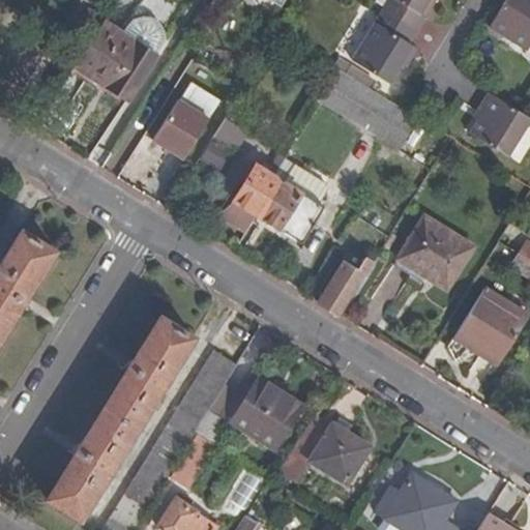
[(374,0),(364,16),(374,22),(350,60),(389,85),(402,66),(406,69),(418,50),(410,43),(437,0),(374,0)]
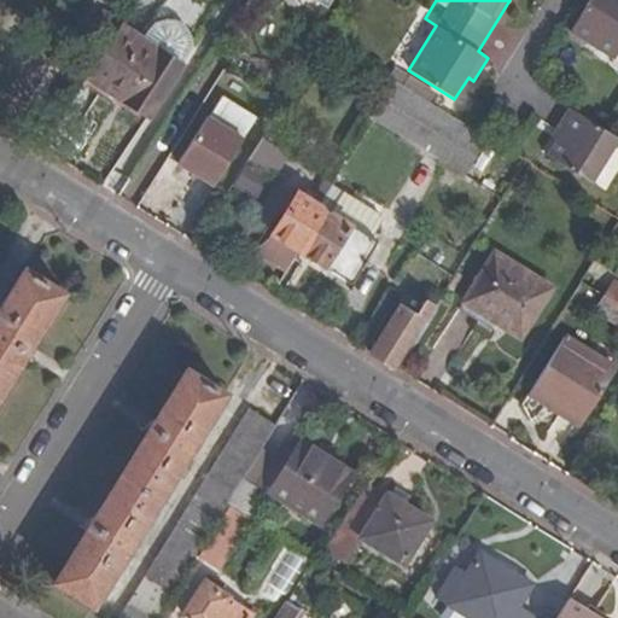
[(617,0),(589,0),(570,33),(614,60),(617,54),(617,0)]
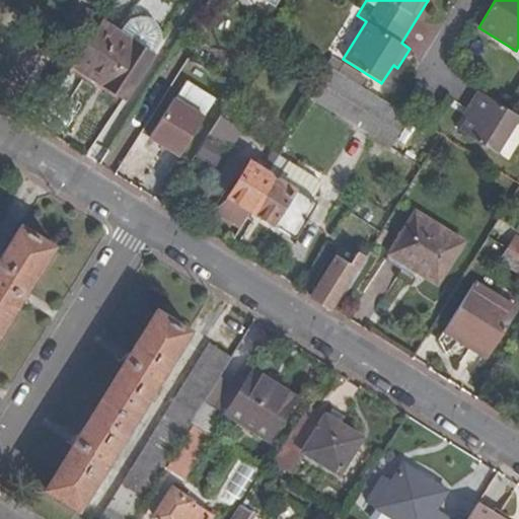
[(66,40),(82,50),(101,19),(85,9),(66,40)]
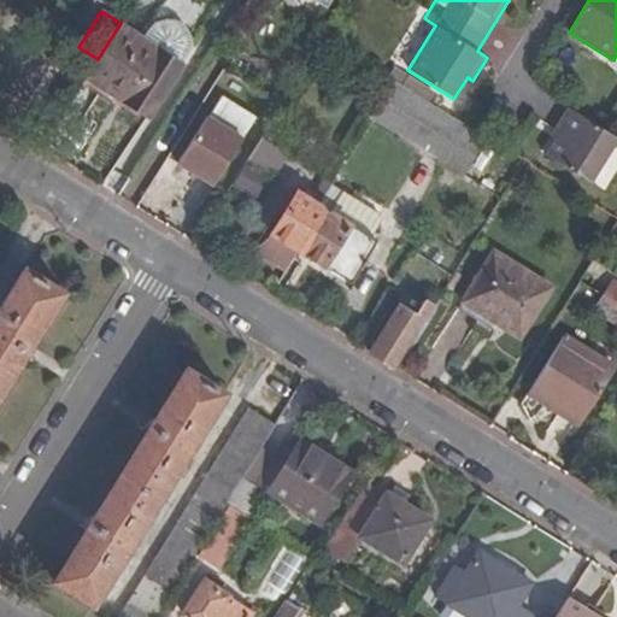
[(153,23),(144,37),(160,48),(157,54),(178,69),(189,56),(193,47),(192,37),(191,33),(187,25),(182,22),(177,19),(165,19),(153,23)]
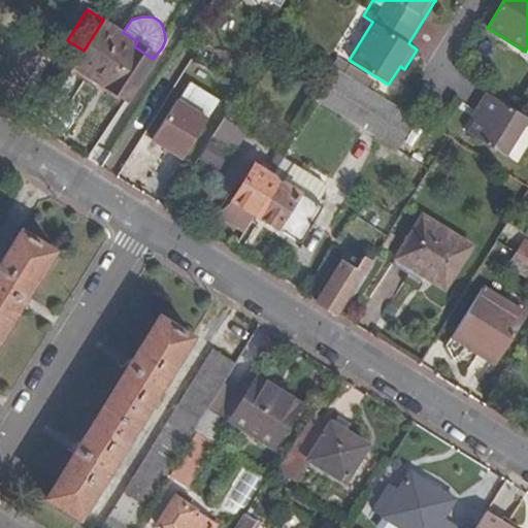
[(108,85),(105,90),(125,102),(153,59),(134,46),(137,41),(123,32),(103,20),(84,51),(72,68),(101,87),(104,81),(108,85)]
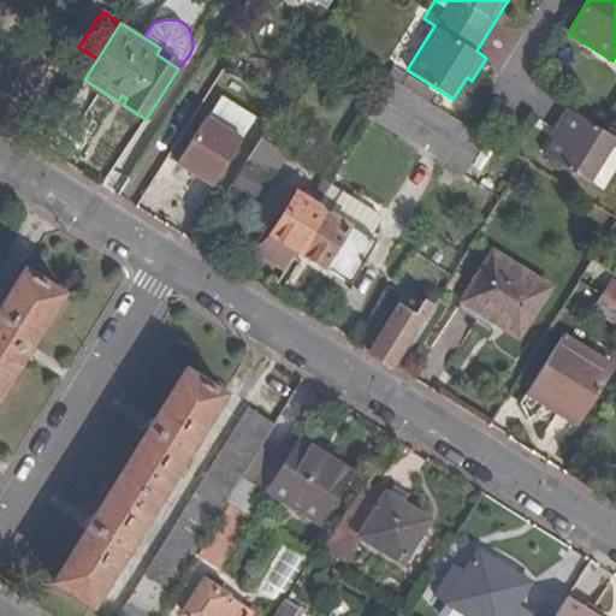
[(367,116),(422,150),(427,142),(391,120),(410,90),(390,78),(367,116)]
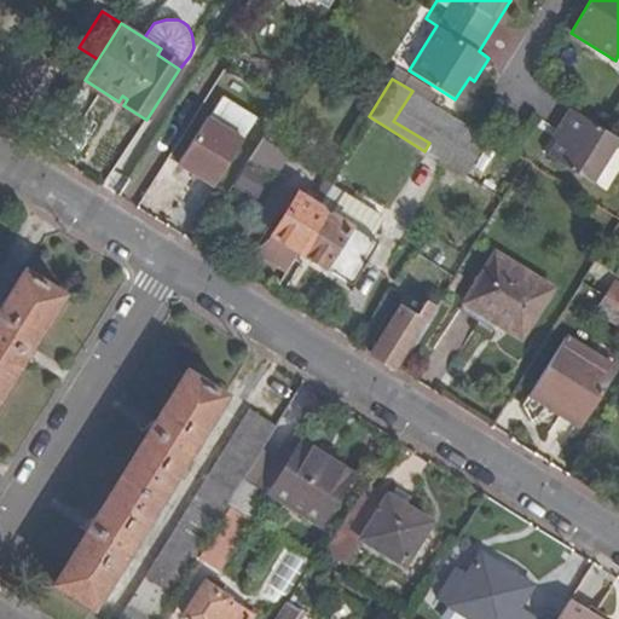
[(429,143),(424,151),(466,177),(489,139),(412,91),(393,121),(429,143)]
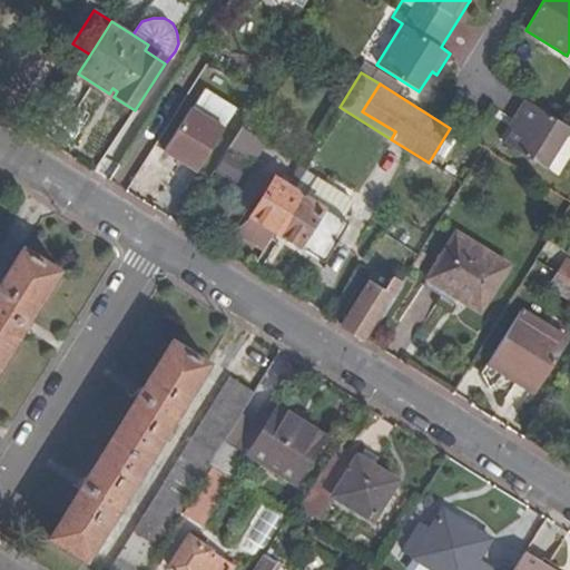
[(199,112),(188,105),(161,148),(197,170),(235,108),(212,94),(199,112)]
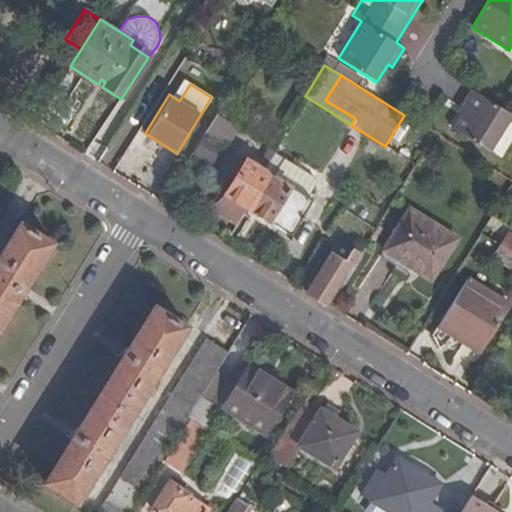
[(460,115),(452,129),(491,153),(511,118),(511,114),(471,88),(456,113),(460,115)]
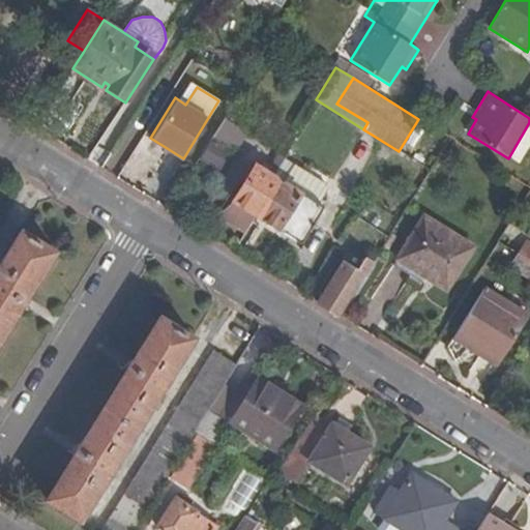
[(235,100),(225,117),(232,122),(242,106),(235,100)]
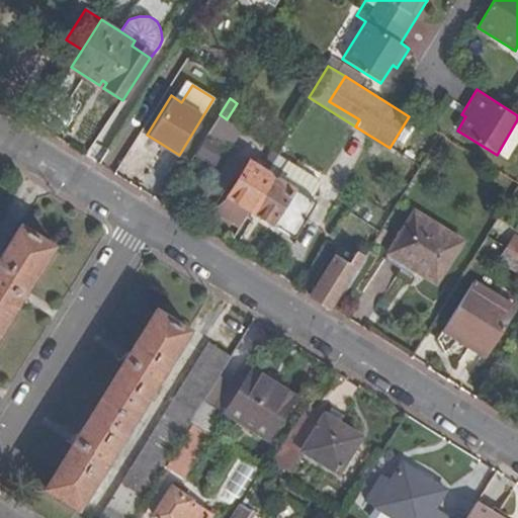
[(227,119),(220,114),(207,134),(231,150),(242,132),(227,119)]
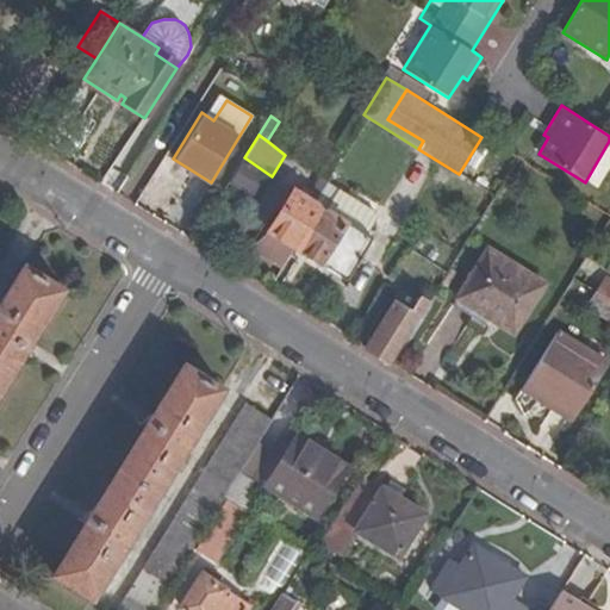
[(246,167),(234,186),(254,198),(265,178),(246,167)]
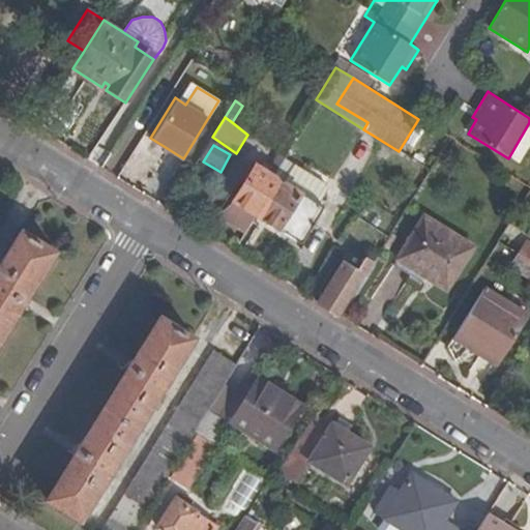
[(254,214),(274,178),(286,158),(278,153),(266,173),(254,166),(235,198),(230,196),(221,211),(223,216),(244,231),(254,214)]
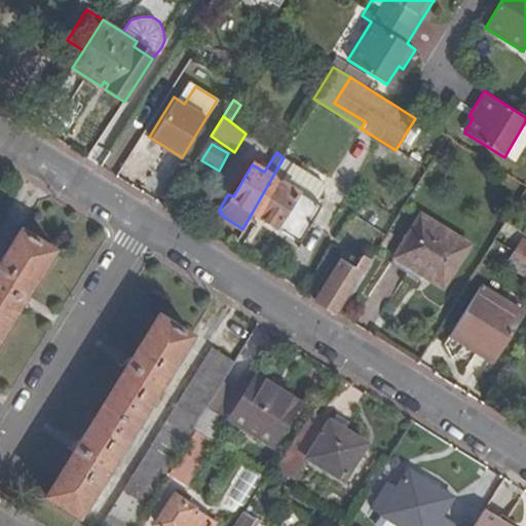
[(292,163),(280,182),(315,202),(325,188),(324,183),(292,163)]
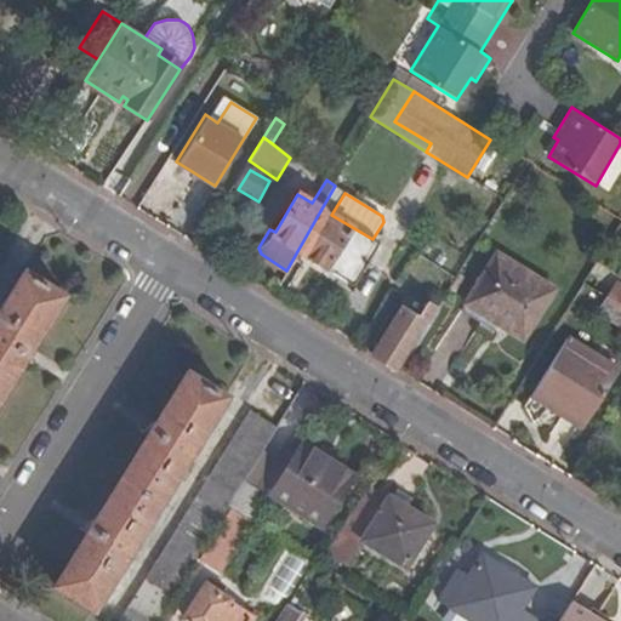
[(322,209),(297,251),(353,285),(379,243),(372,239),(331,215),(322,209)]
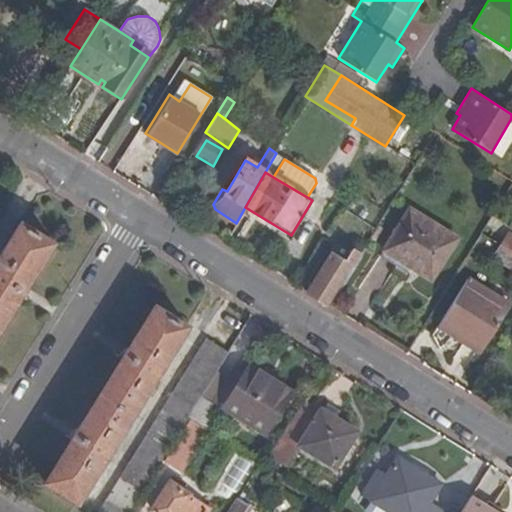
[(422,256),(440,267),(457,239),(409,209),(383,250),(414,269),(422,256)]
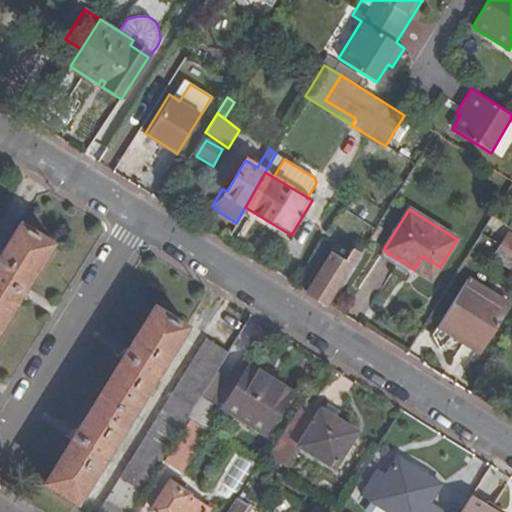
[(0,328),(53,243),(20,223),(0,255),(0,328)]
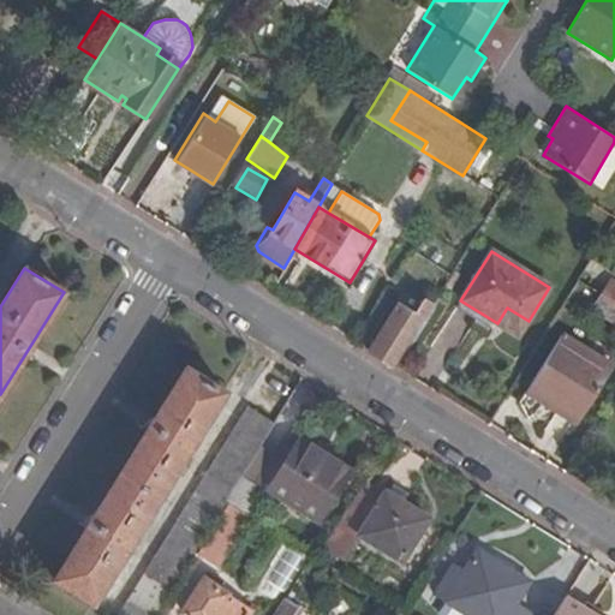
[(571,292),(595,308),(602,296),(578,280),(571,292)]
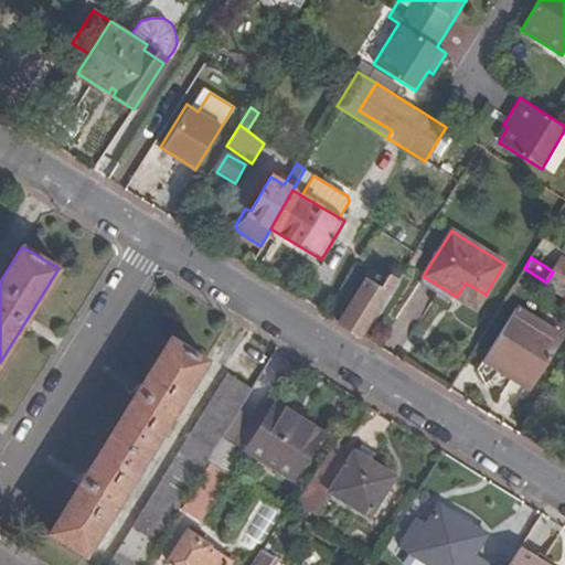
[(553,272),(564,278),(564,259),(562,258),(553,272)]
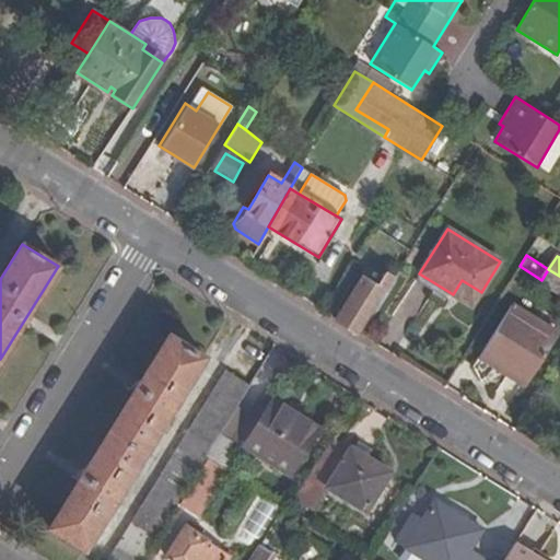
[(559,276),(548,269),(541,280),(540,282),(559,294),(559,276)]
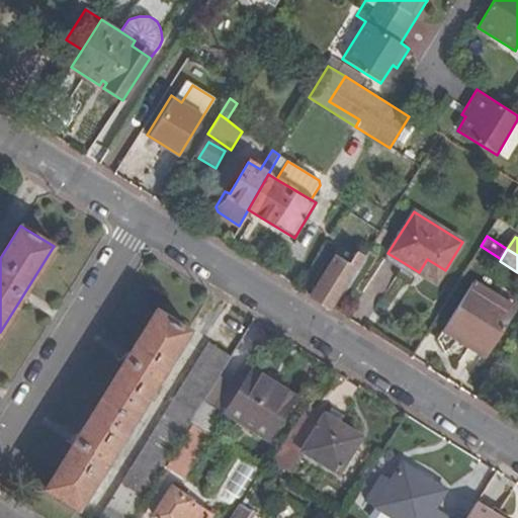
[(348,264),(335,256),(311,295),(332,309),(364,257),(356,252),(348,264)]
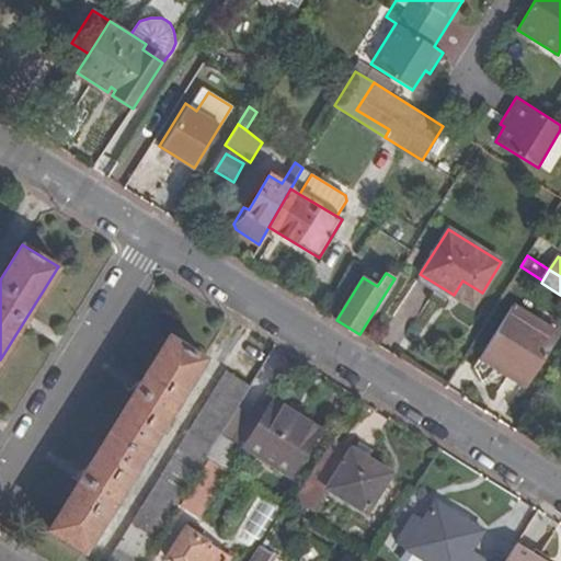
[(472,307),(482,293),(462,281),(454,295),(472,307)]
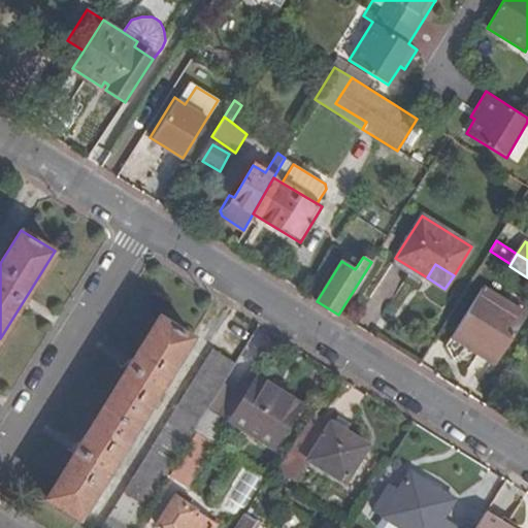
[(455,331),(499,359),(527,315),(483,287),(455,331)]
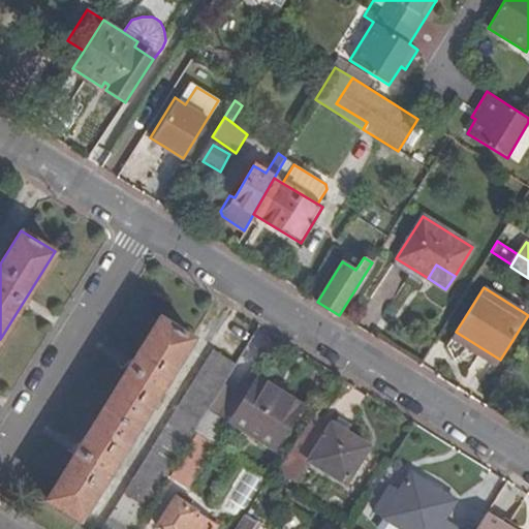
[(81,520),(193,338),(159,317),(45,498),(81,520)]
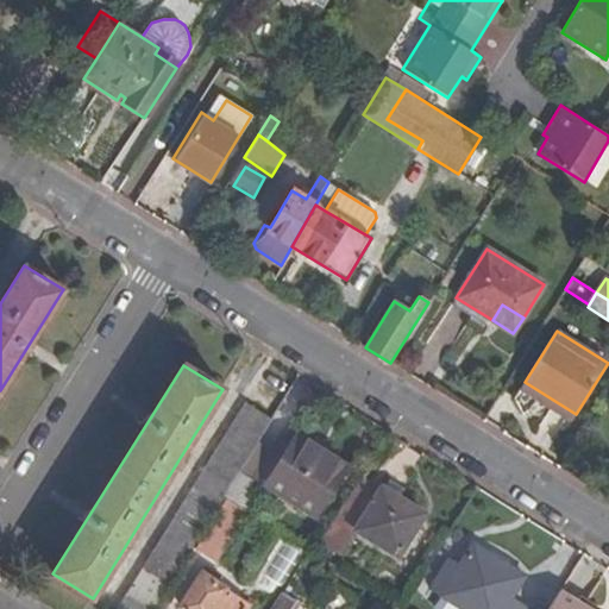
[(571,421),(576,414),(525,382),(520,389),(571,421)]
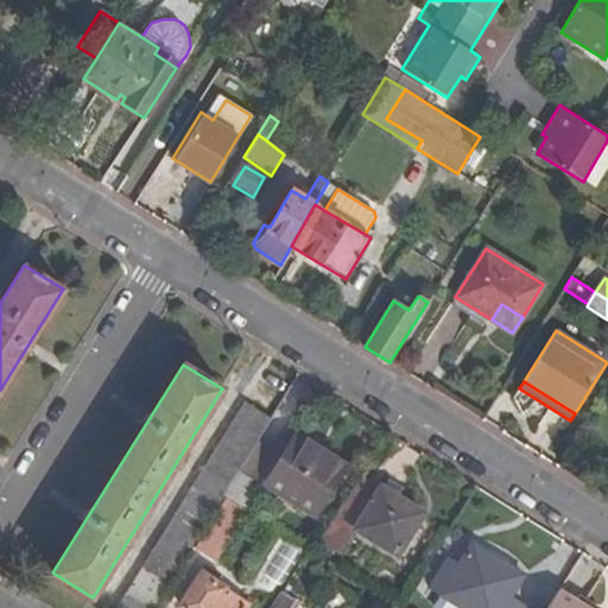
[(153,607),(223,496),(239,470),(258,442),(271,420),(245,404),(118,607),(153,607)]
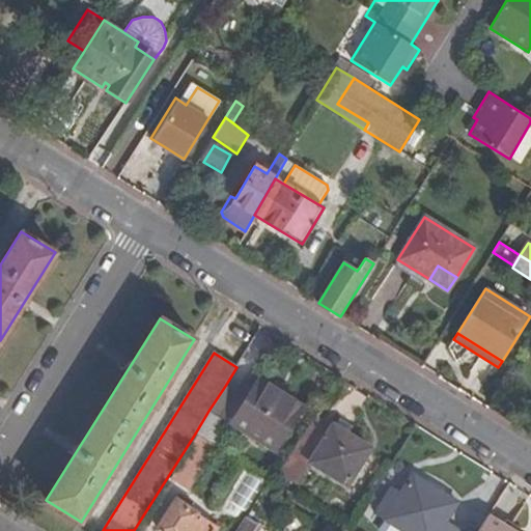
[(286,397),(272,388),(257,380),(252,389),(246,398),(236,393),(221,418),(275,451),(302,407),(286,397)]
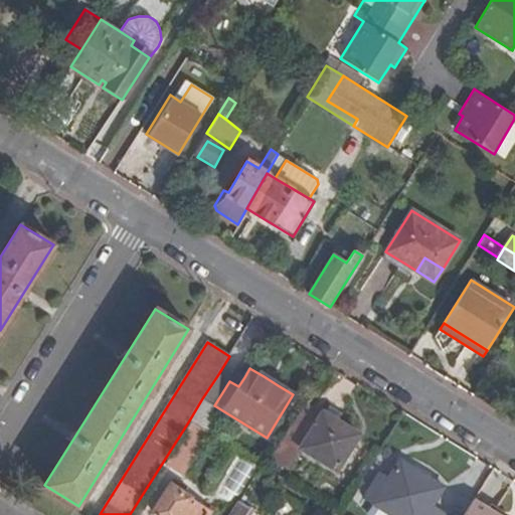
[(235,371),(229,381),(238,386),(244,377),(235,371)]
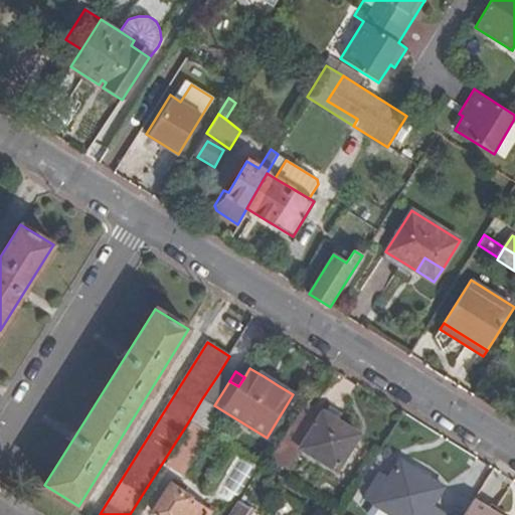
[(268,371),(264,376),(278,385),(281,379),(268,371)]
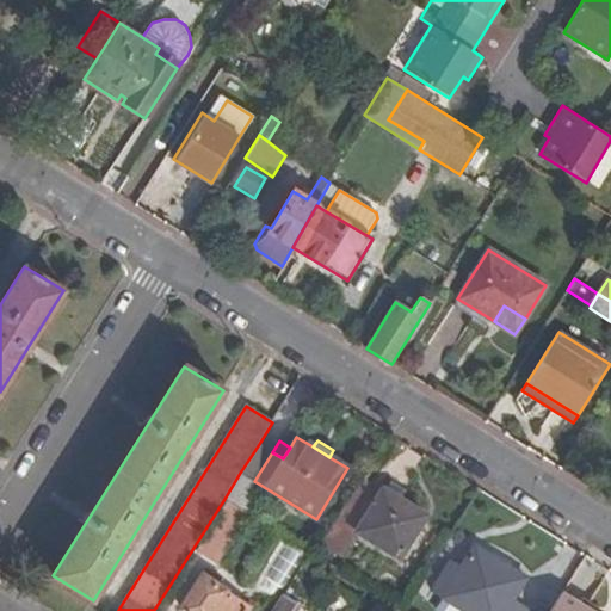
[(272,452),(259,444),(240,473),(254,481),(272,452)]
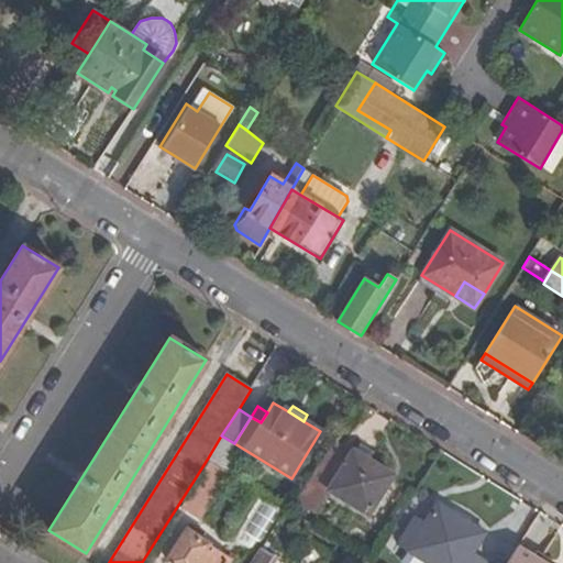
[(221,435),(207,460),(209,461),(227,472),(239,454),(231,450),(234,443),(221,435)]
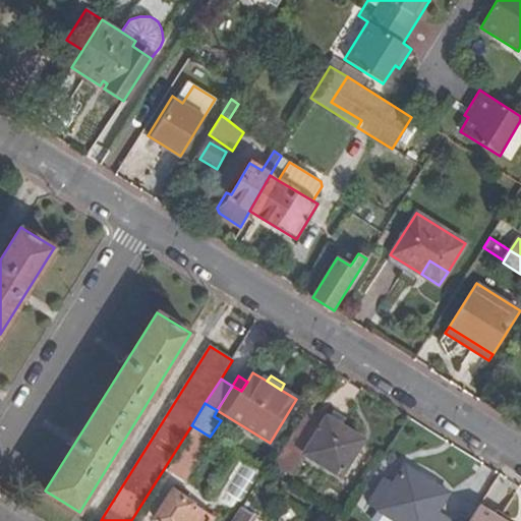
[(297,448),(304,452),(340,475),(363,440),(327,416),(326,418),(310,407),(273,463),(290,474),(299,460),(292,455),(297,448)]
